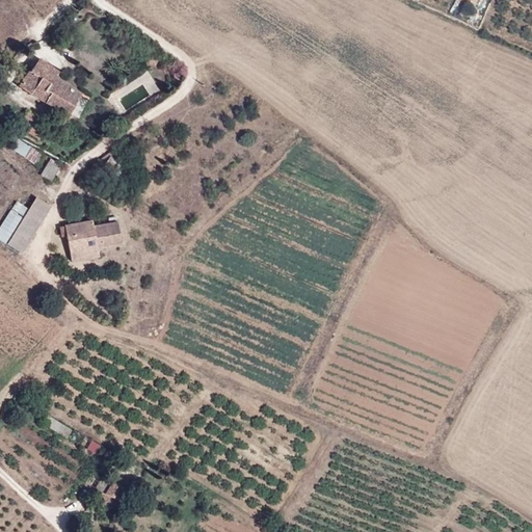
[(54,118),(63,125),(80,95),(55,78),(58,73),(38,59),(19,87),(58,110),(54,118)]
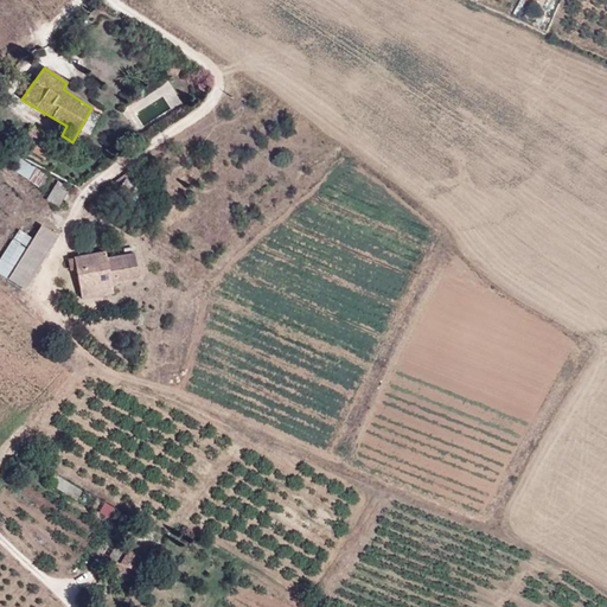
[(46,153),(50,140),(32,128),(16,148),(38,165),(46,153)]
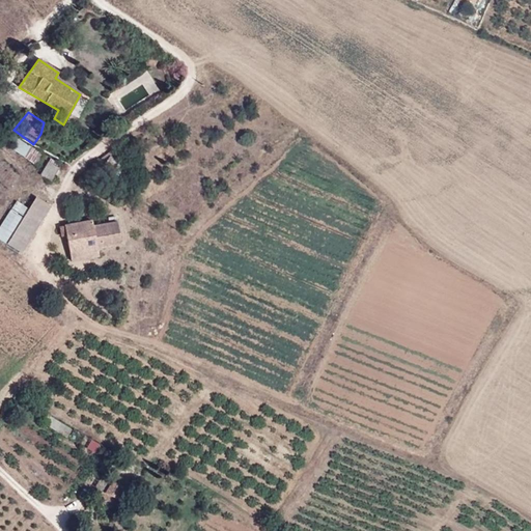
[(113,155),(110,151),(93,164),(101,169),(103,166),(118,176),(126,166),(111,157),(113,155)]
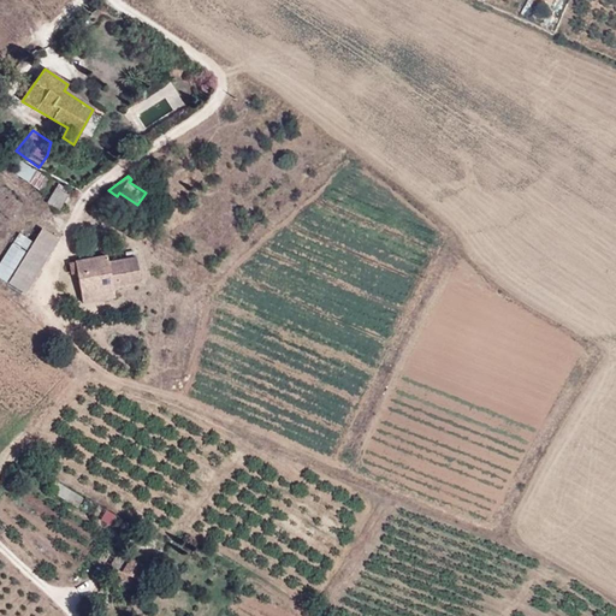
[(59,209),(67,195),(60,190),(61,187),(58,184),(47,203),(59,209)]
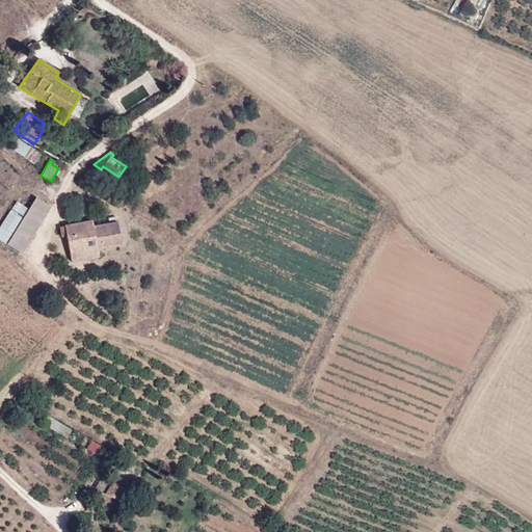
[(51,207),(35,197),(6,244),(22,254),(51,207)]
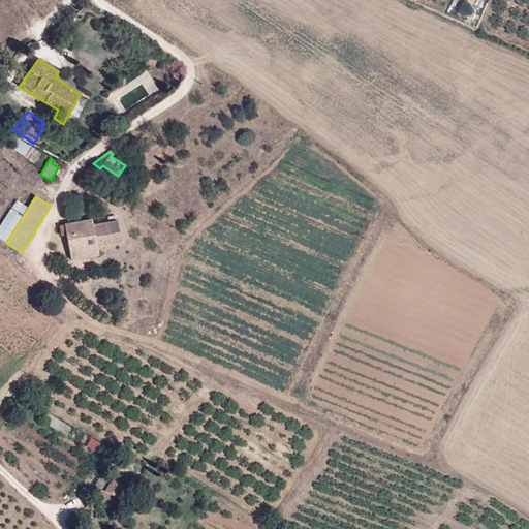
[(84,250),(97,247),(121,243),(117,221),(93,225),(92,220),(64,224),(66,235),(70,259),(86,257),(84,250)]
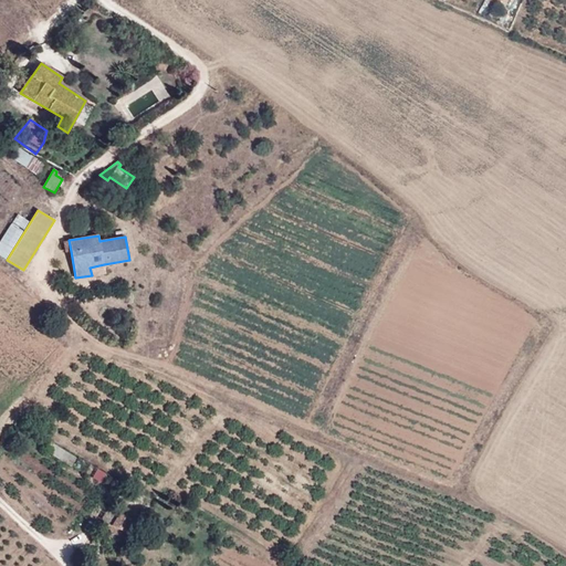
[(105,273),(104,264),(90,268),(92,275),(105,273)]
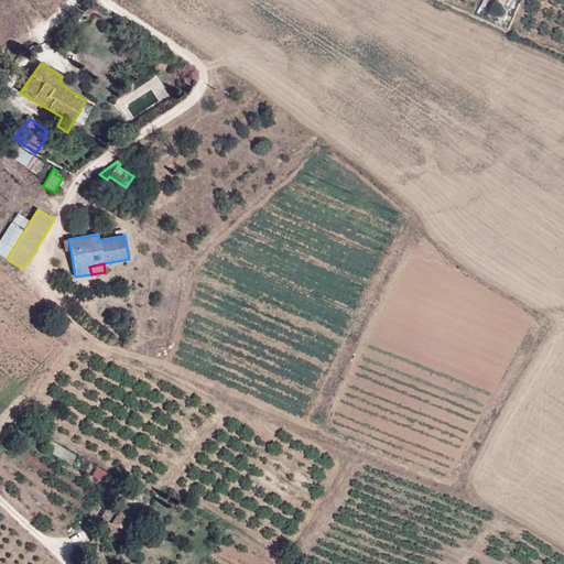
[(126,530),(137,511),(125,506),(133,492),(126,489),(109,517),(110,518),(105,527),(119,535),(122,529),(126,530)]
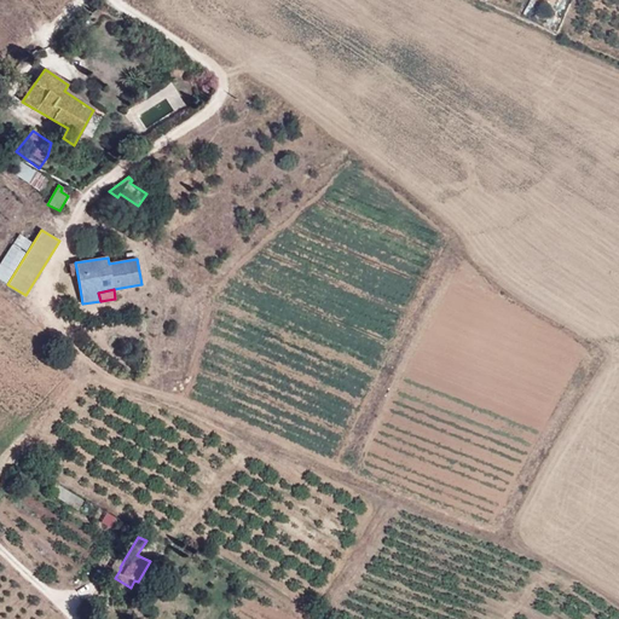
All buildings are outlined.
